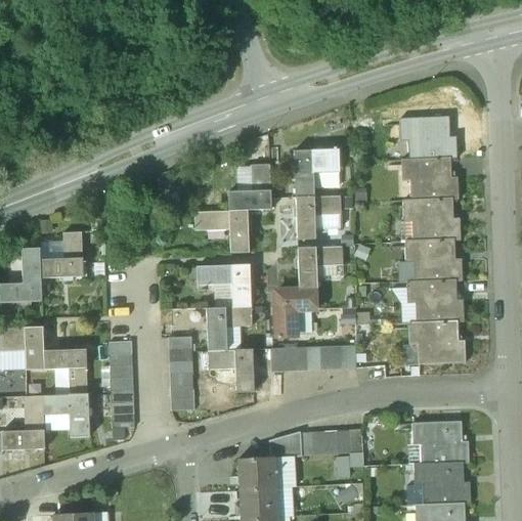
[(450,115),(400,117),(401,138),(409,138),(410,158),(451,157),(459,156),(458,134),(450,134),(450,115)]
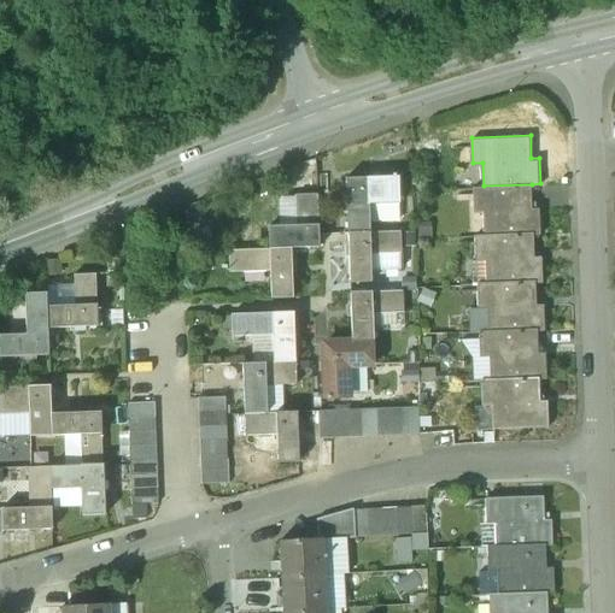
[(399,174),(347,176),(349,230),(372,229),(370,202),(400,201),(399,174)]
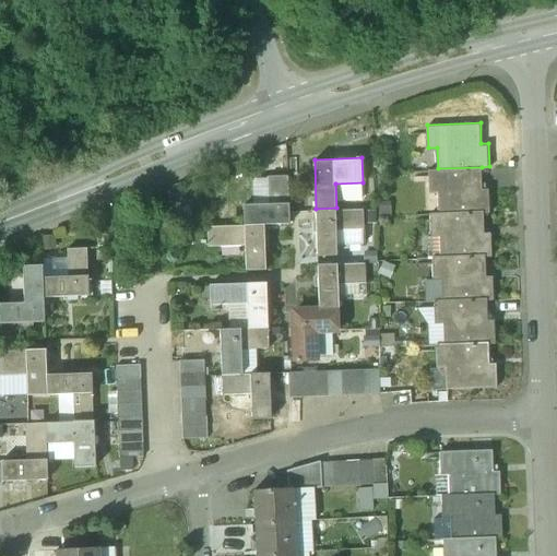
[(438,168),(429,169),(430,191),(438,190),(439,212),(483,211),(490,210),(489,187),(483,187),(482,167),(438,168)]
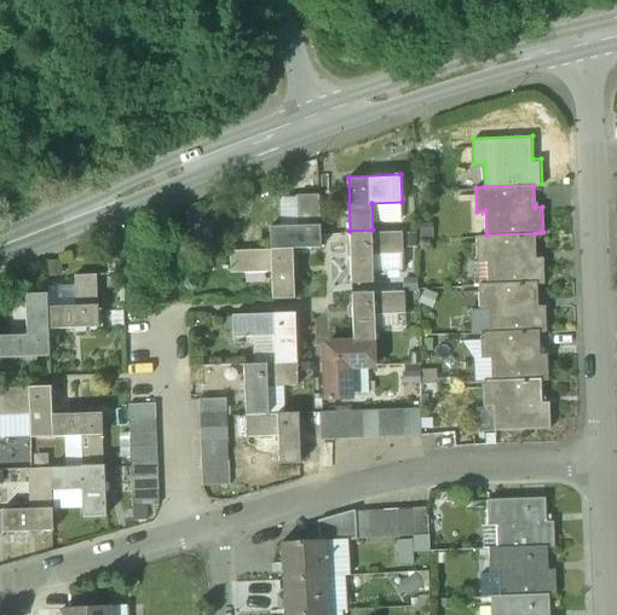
[(319,191),(298,192),(299,222),(283,224),(271,224),(272,247),(293,245),(322,244),(319,191)]
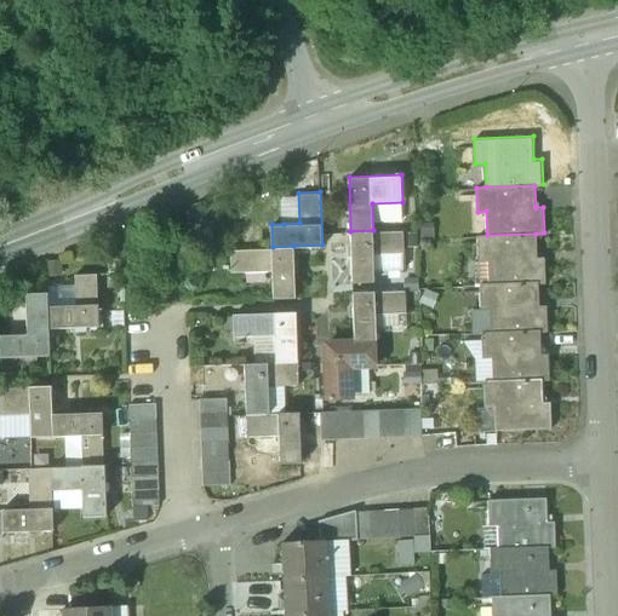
[(282,193),(284,224),(299,223),(298,193),(282,193)]
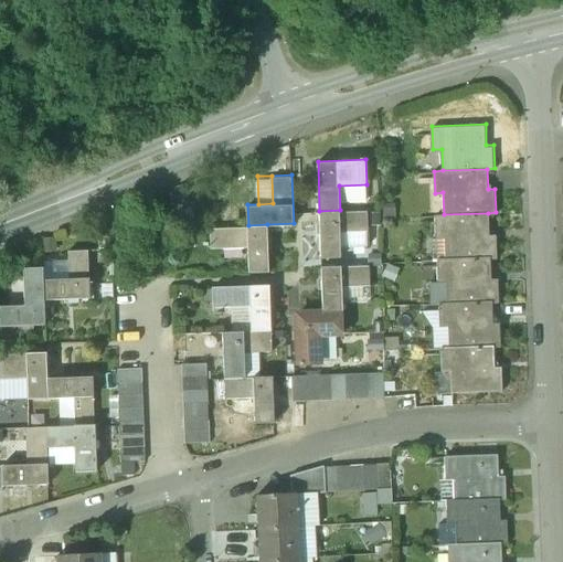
[(340,210),(319,211),(321,257),(341,257),(340,231),(369,230),(368,210),(340,210)]
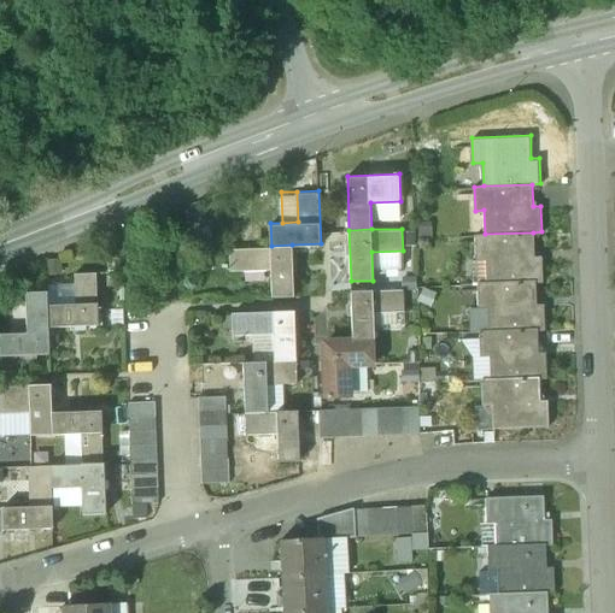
[(485,234),(475,235),(476,259),(486,259),(487,282),(536,281),(543,280),(543,254),(534,254),(533,233),(485,234)]
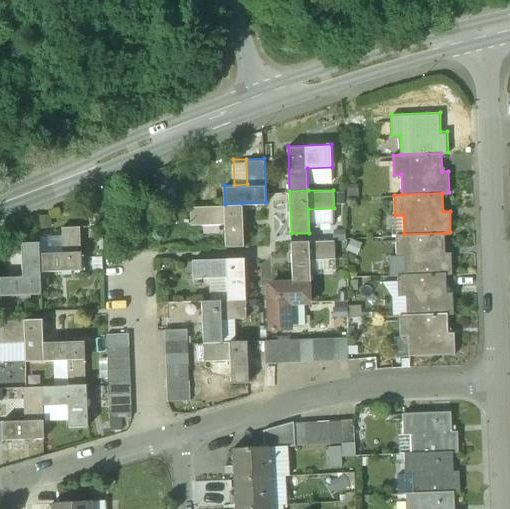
[(225,204),(191,205),(191,224),(225,222),(226,245),(244,245),(242,203),(225,204)]
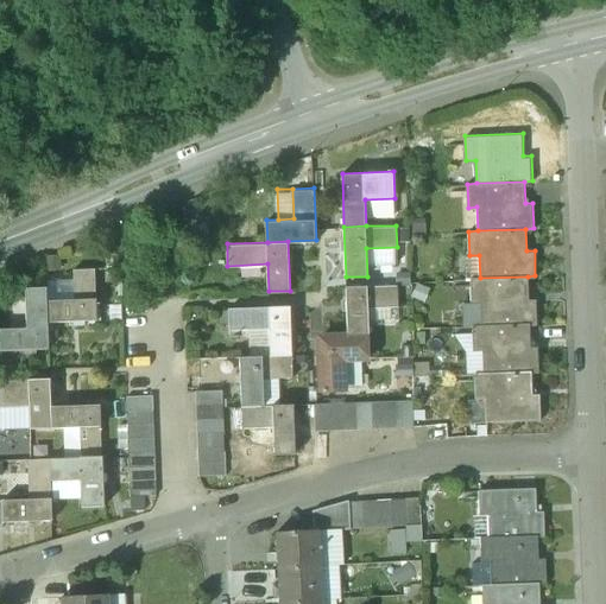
[(76,299),(48,300),(49,322),(99,319),(96,266),(75,267),(76,299)]
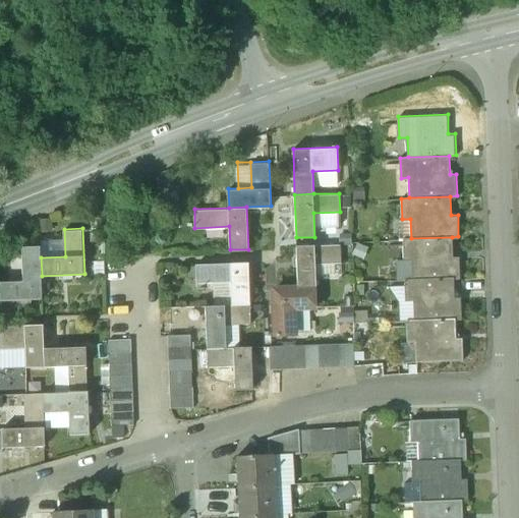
[(411,238),(403,239),(404,260),(411,260),(412,279),(453,278),(460,277),(459,255),(453,255),(452,237),(411,238)]
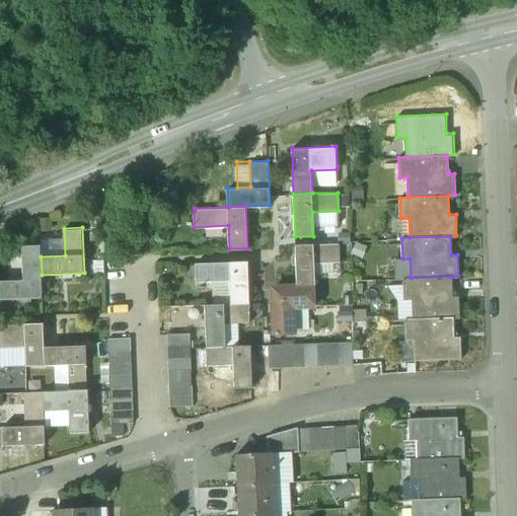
[(340,242),(295,244),(297,287),(315,286),(314,263),(341,262),(340,242)]
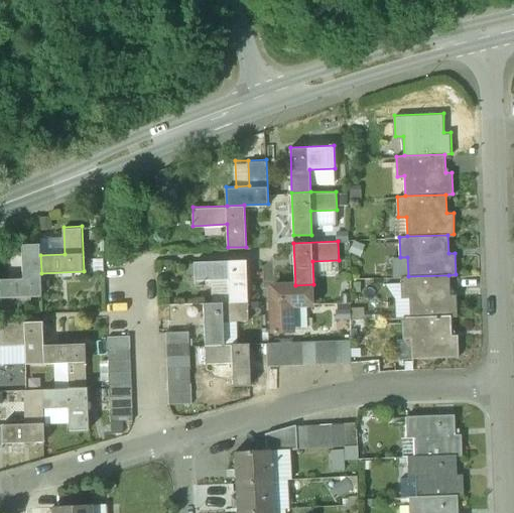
[(40,243),(22,244),(23,278),(0,278),(0,281),(1,297),(42,296),(41,273),(40,255),(40,243)]
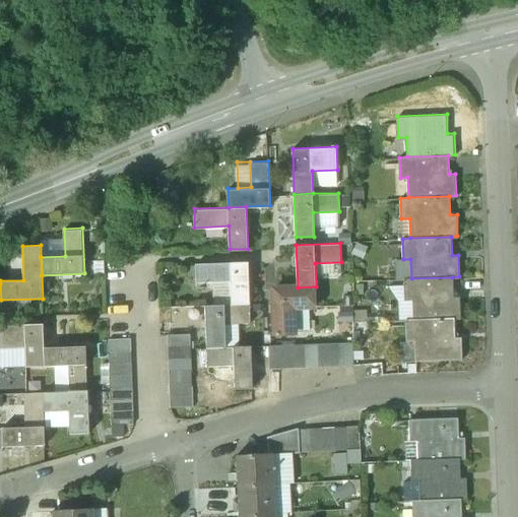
[(248,261),(196,263),(196,282),(212,281),(231,281),(232,304),(250,304),(248,261)]
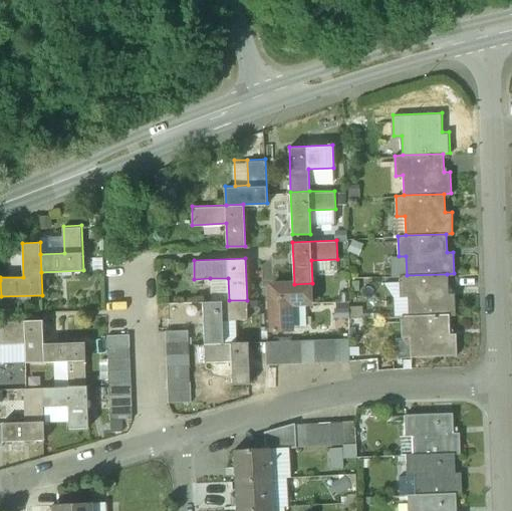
[(407,275),(399,275),(400,296),(408,295),(408,315),(449,314),(455,313),(455,293),(448,293),(447,274),(407,275)]
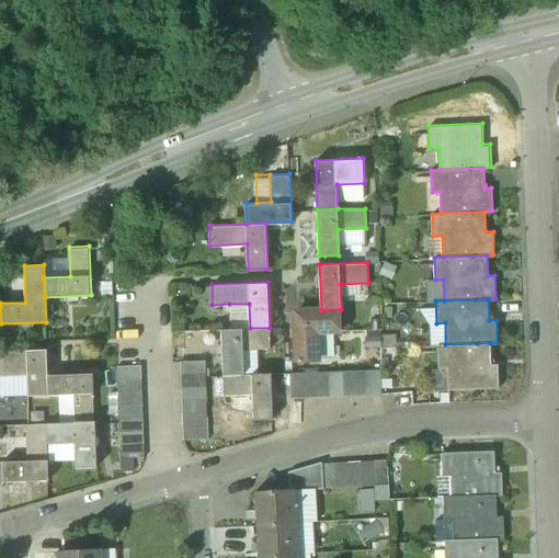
[(249,304),(229,304),(229,329),(250,328),(249,304)]
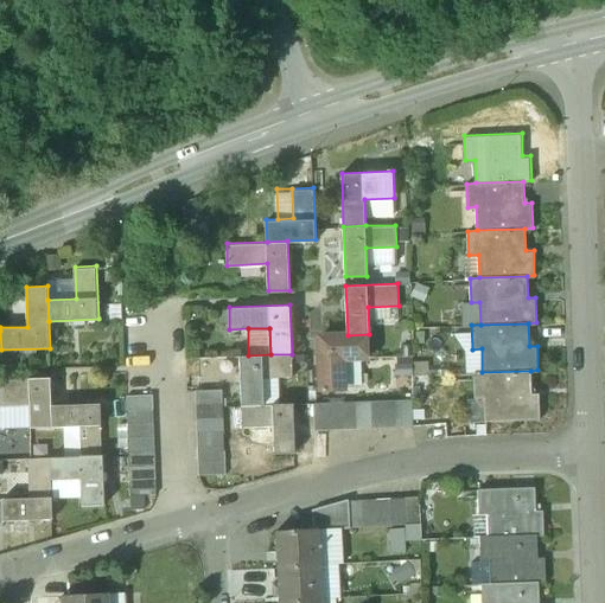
[(348,335),(320,337),(322,387),(343,386),(343,358),(370,357),(369,334),(348,335)]
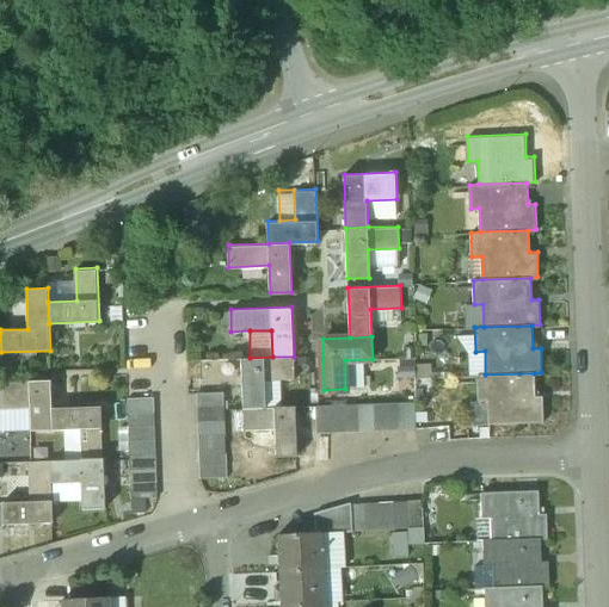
[(250,358),(241,358),(244,407),(265,407),(265,381),(295,379),(294,357),(272,357),(250,358)]
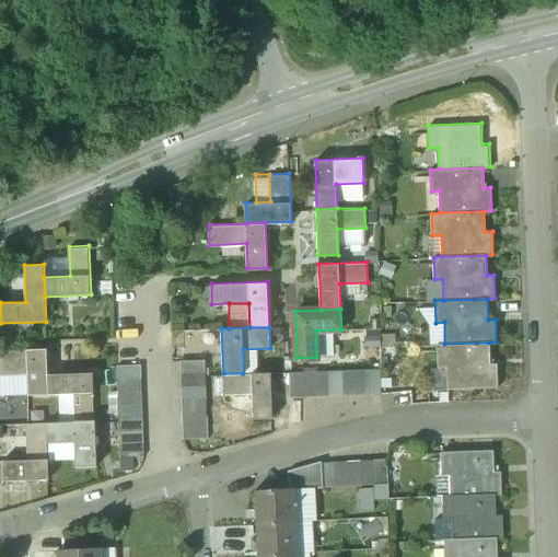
[(444,344),(437,344),(437,367),(445,367),(446,389),(498,386),(497,363),(490,363),(489,343),(444,344)]
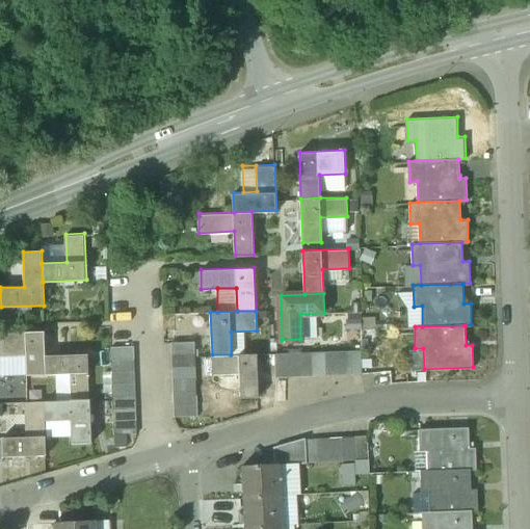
[(44,331),(0,332),(0,355),(26,354),(27,374),(46,374),(45,355),(44,331)]
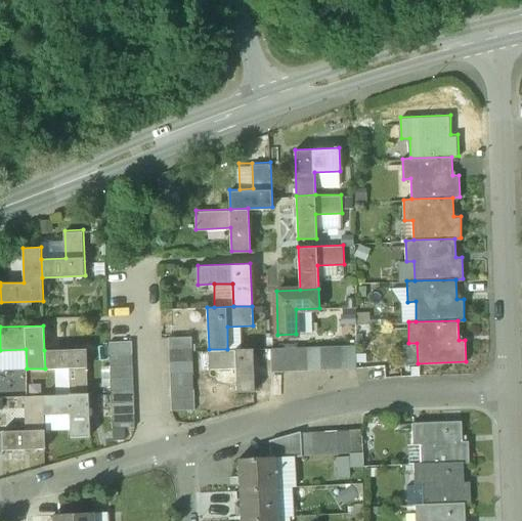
[(192,335),(169,336),(170,348),(192,347),(192,335)]
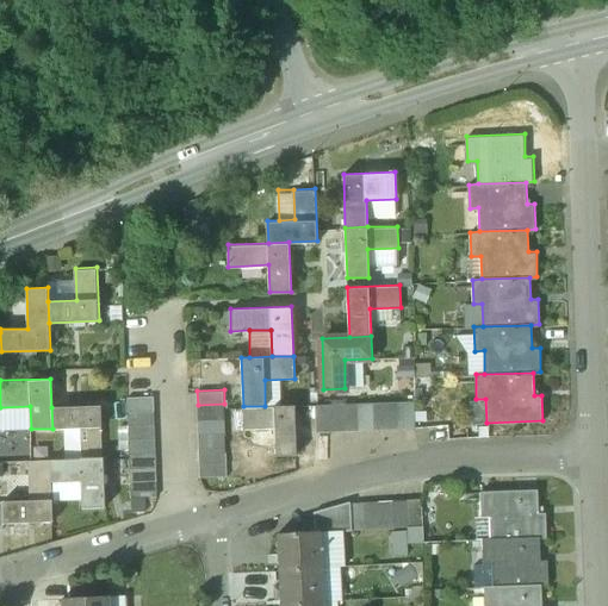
[(154,395),(128,397),(128,411),(155,410),(154,395)]
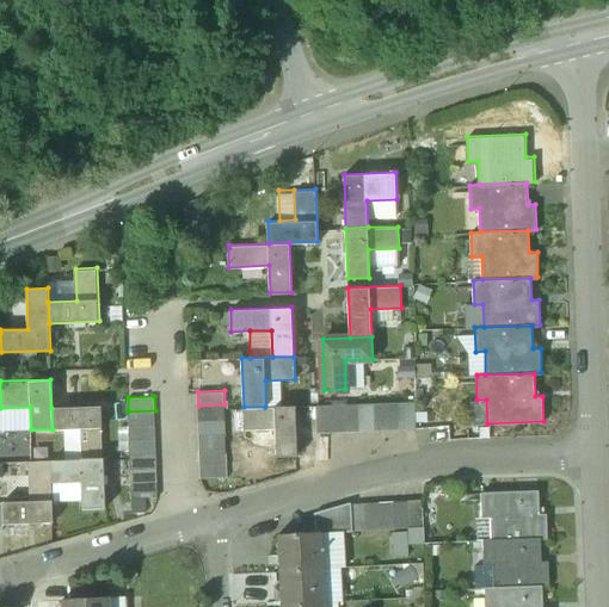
[(416,401),(401,402),(403,428),(417,427),(416,401)]
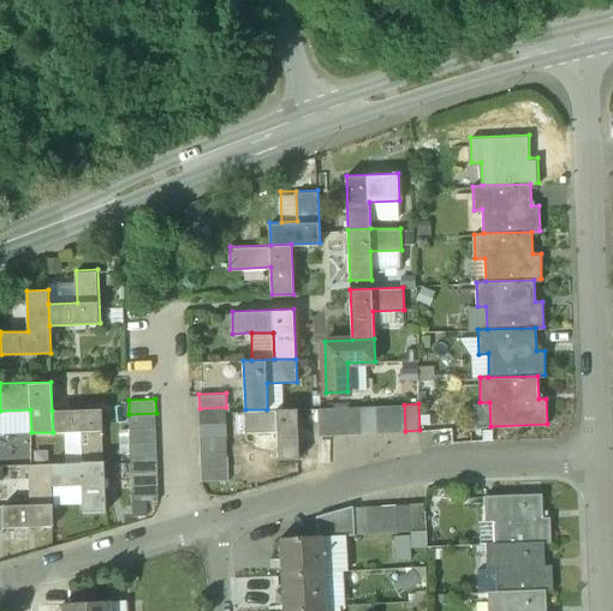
[(375,405),(361,406),(362,432),(376,432),(375,405)]
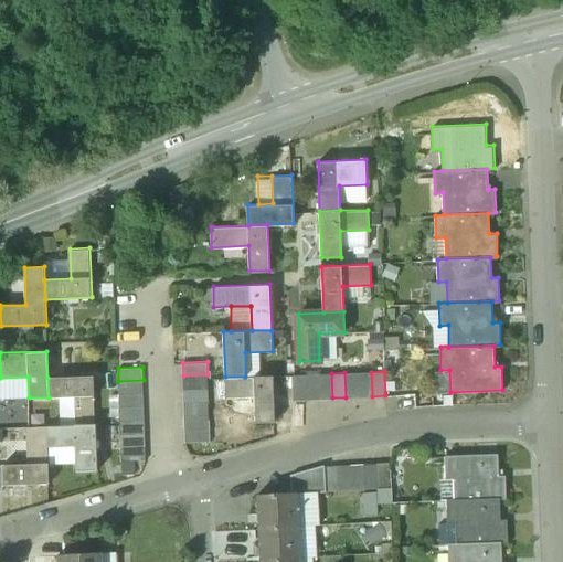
[(358,372),(344,372),(346,398),(359,396),(358,372)]
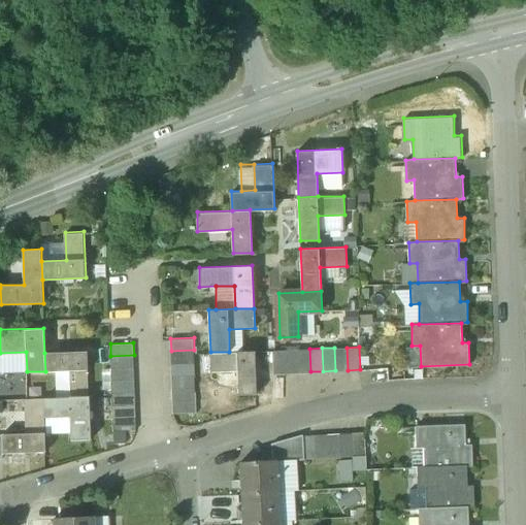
[(347,348),(334,348),(335,370),(348,370),(347,348)]
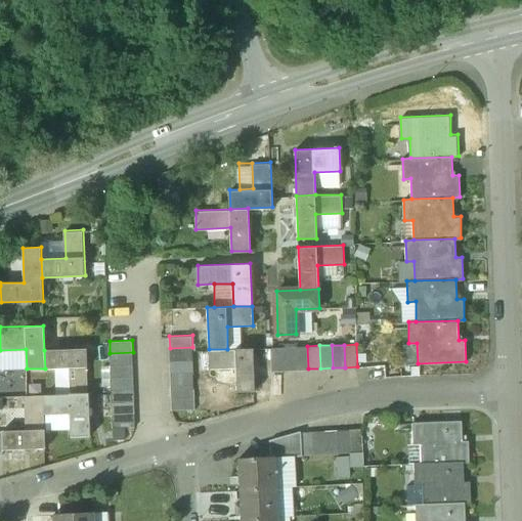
[(295,346),(284,347),(284,370),(296,370),(295,346)]
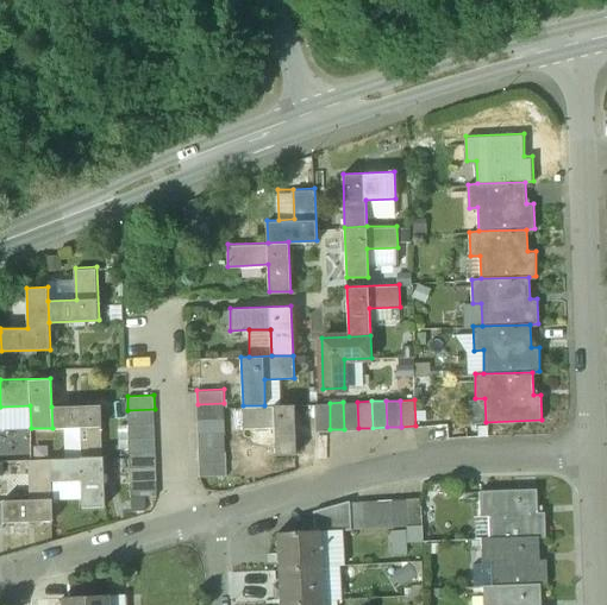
[(357,402),(343,402),(344,429),(358,428),(357,402)]
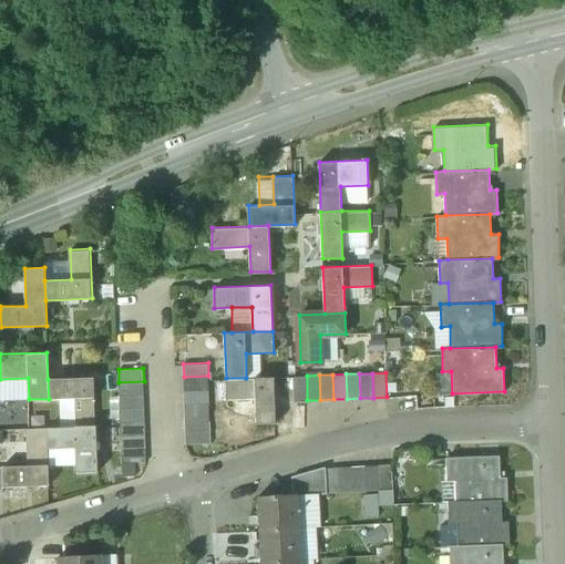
[(208,376),(184,377),(184,390),(209,389),(208,376)]
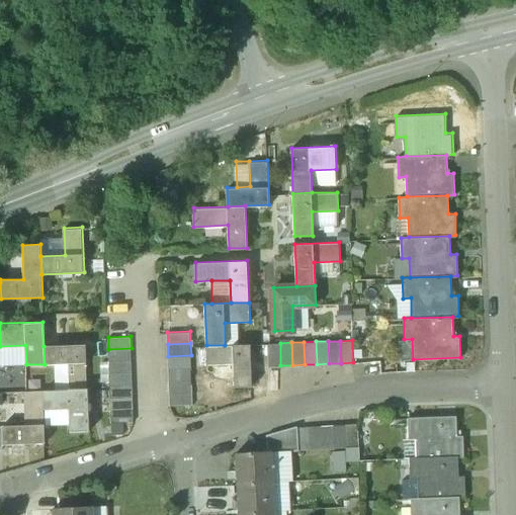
[(280,343),(268,343),(268,365),(280,365),(280,343)]
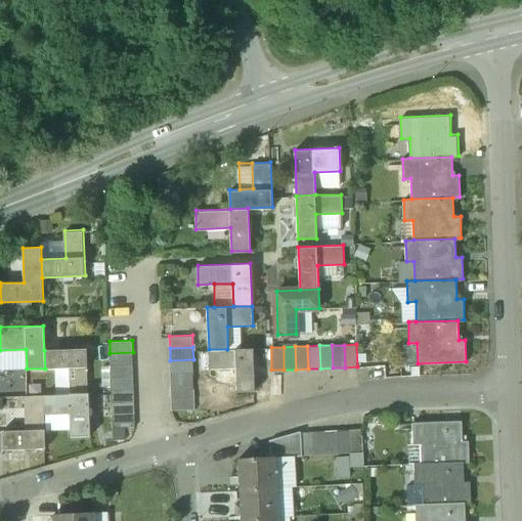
[(87,348),(44,350),(45,368),(69,367),(70,394),(89,393),(87,348)]
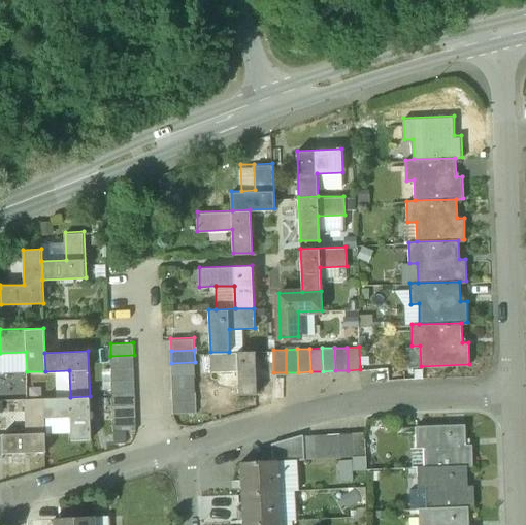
[(229,352),(210,352),(210,372),(225,371),(237,371),(238,382),(238,394),(257,393),(256,351),(229,352)]
